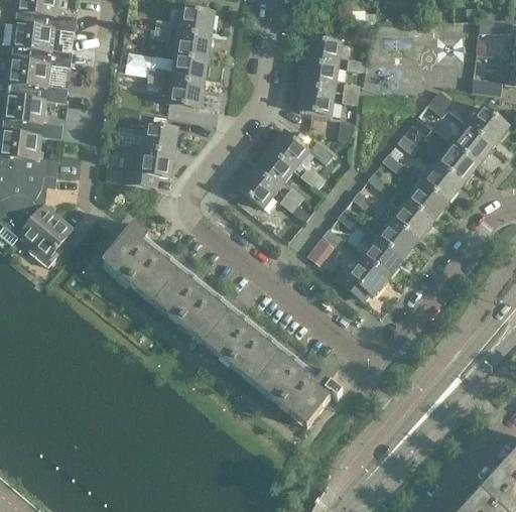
[(55,15),(57,0),(15,0),(14,12),(26,13),(25,22),(13,21),(12,23),(58,29),(74,31),(76,17),(55,15)]
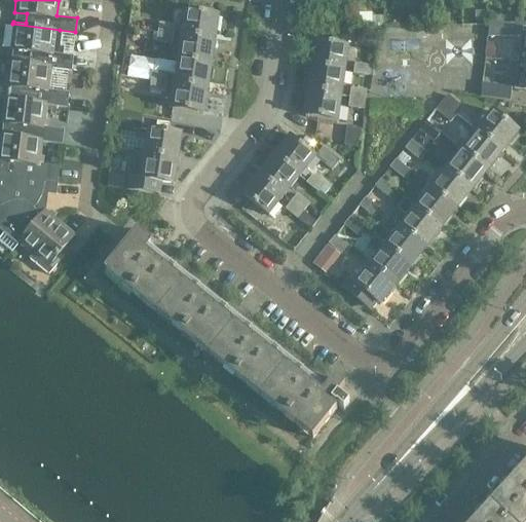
[(183,34),(214,38),(217,13),(187,8),(183,34)]
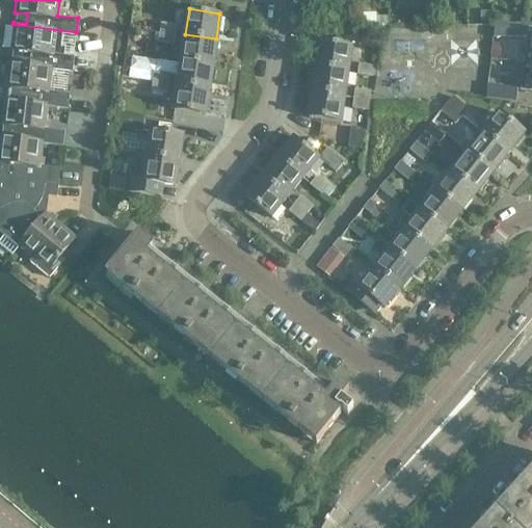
[(363,14),(363,22),(387,23),(388,9),(363,8),(363,14)]
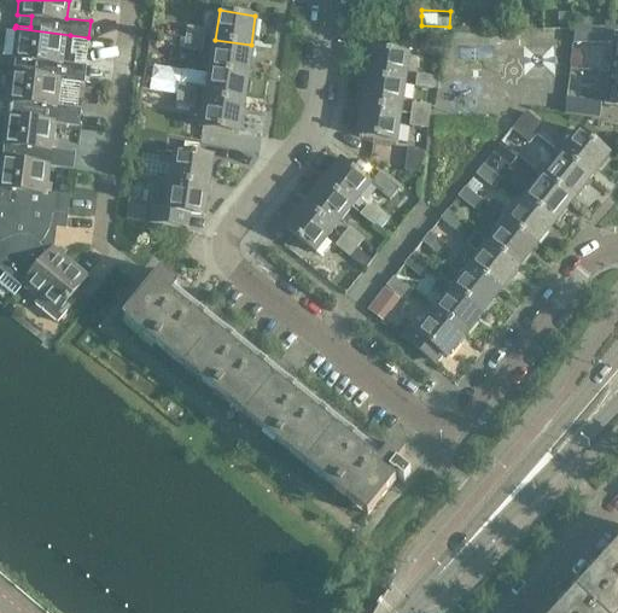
[(558,22),(559,22),(573,22),(572,10),(558,10),(558,22)]
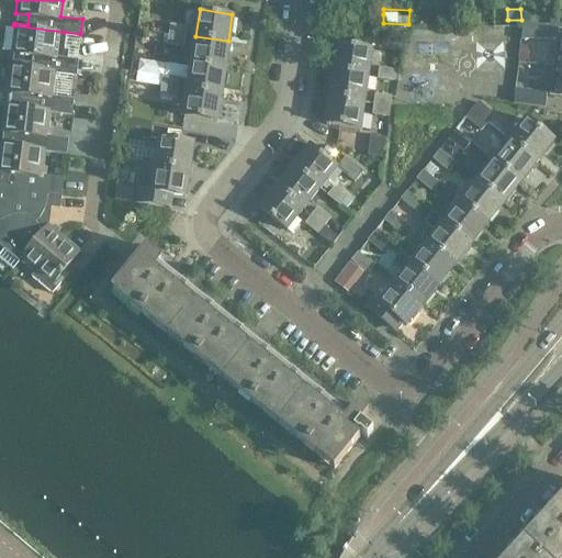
[(561,21),(523,23),(521,36),(557,35),(553,64),(561,64),(561,21)]
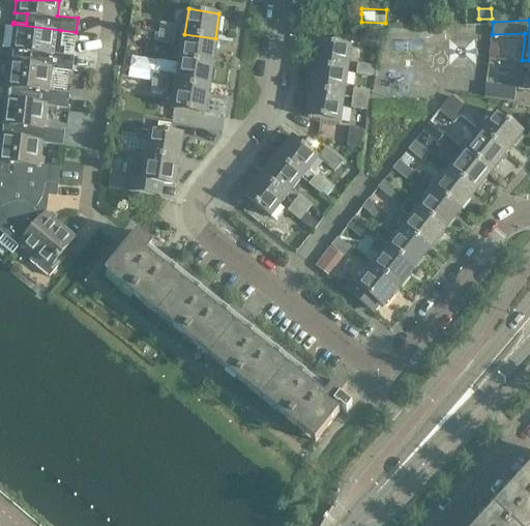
[(159,30),(175,32),(176,23),(160,21),(159,30)]
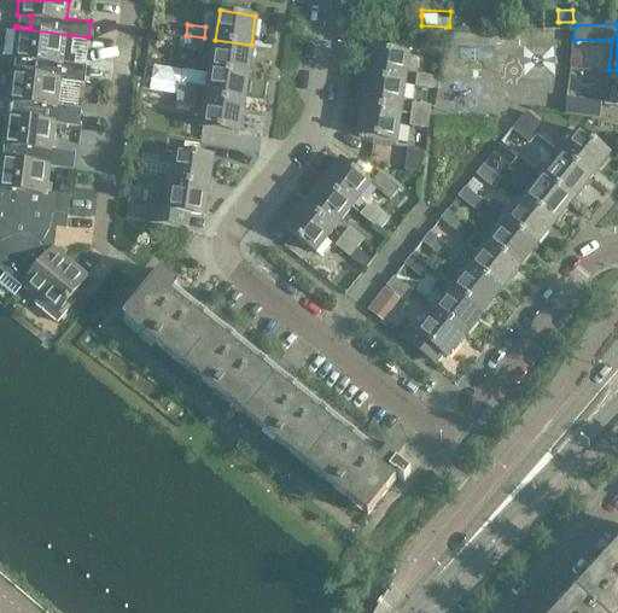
[(68,62),(70,35),(15,28),(11,57),(15,58),(13,69),(10,68),(10,71),(60,77),(83,81),(86,64),(68,62)]
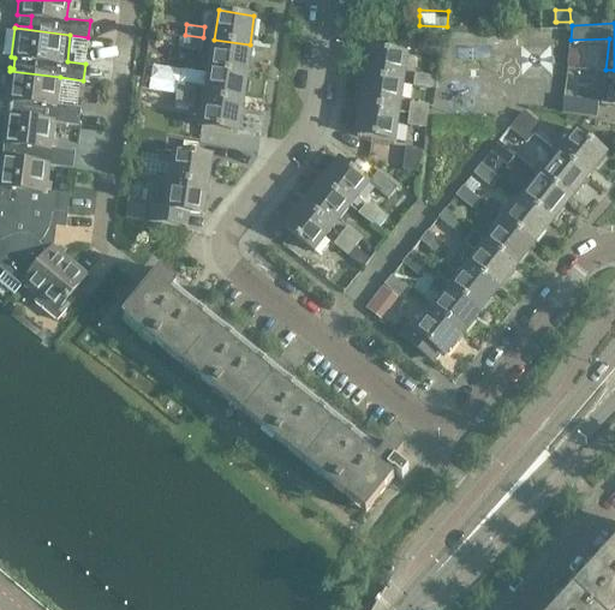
[(202,48),(203,37),(185,35),(184,46),(202,48)]
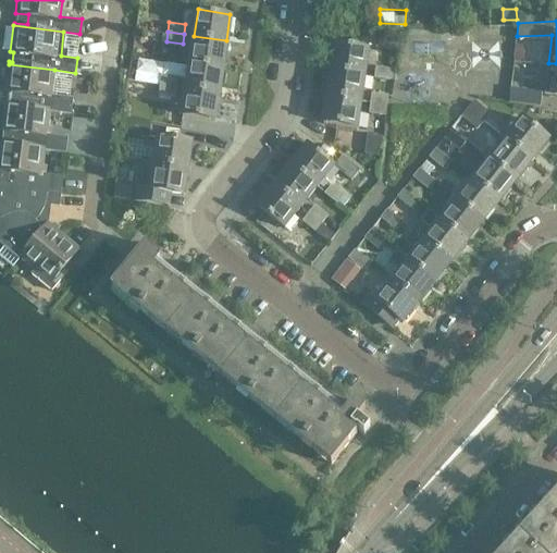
[(223,65),(226,40),(194,36),(189,61),(223,65)]
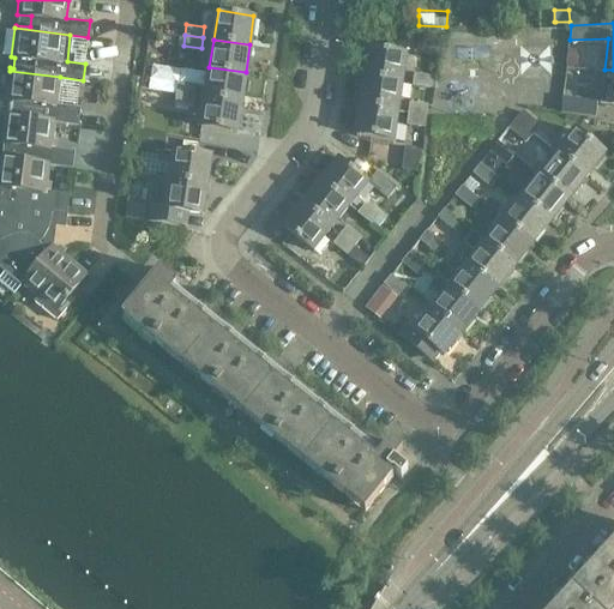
[(577,61),(578,46),(569,44),(567,60),(577,61)]
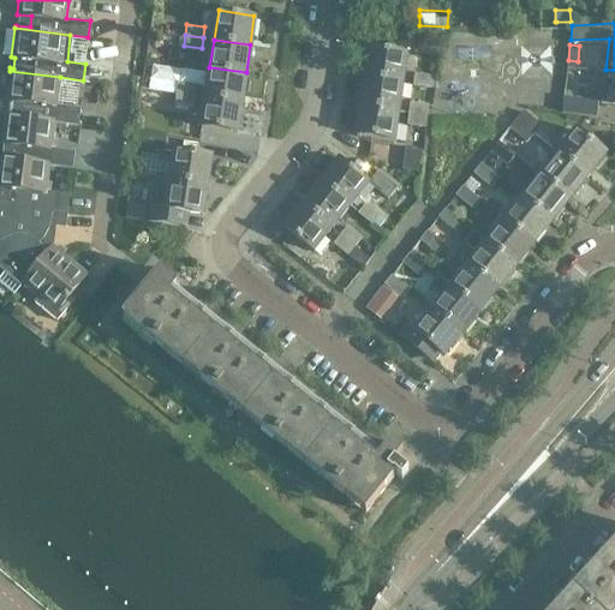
[(405,82),(408,52),(369,46),(365,76),(405,82)]
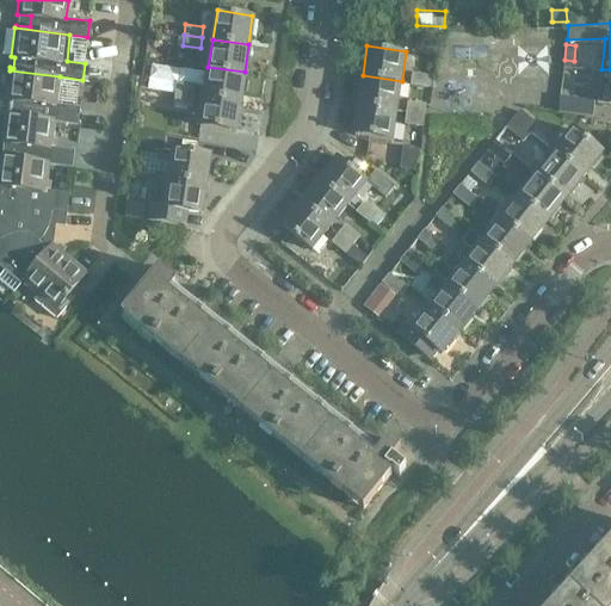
[(240,100),(245,72),(208,67),(204,94),(240,100)]
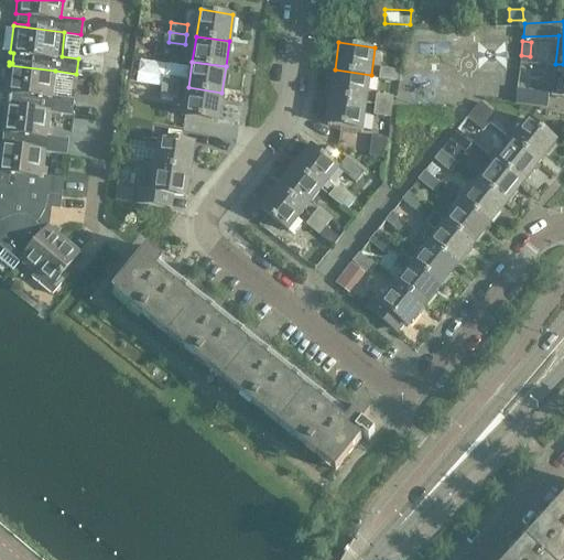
[(563,93),(563,64),(555,64),(552,92),(559,93),(563,93)]
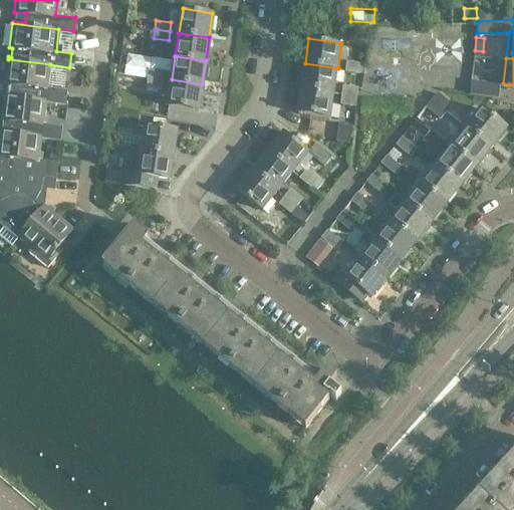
[(47,86),(50,64),(8,59),(5,83),(17,84),(16,94),(4,92),(3,94),(55,101),(64,102),(66,88),(47,86)]
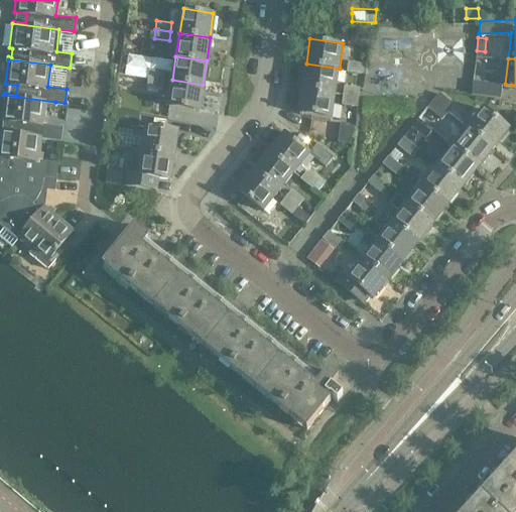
[(361,71),(362,64),(363,62),(348,60),(347,69),(361,71)]
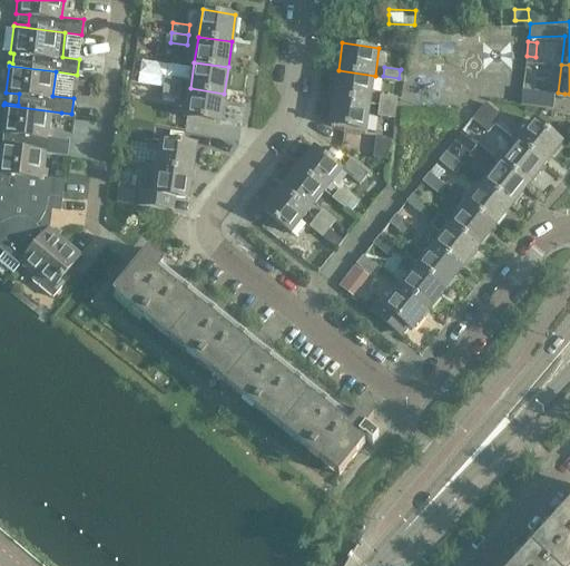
[(371,101),(375,76),(338,70),(334,96),(371,101)]
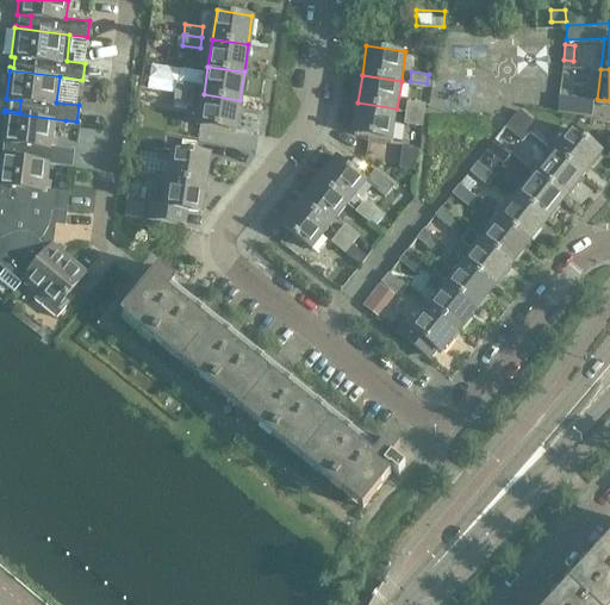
[(175,91),(193,93),(194,82),(176,80),(175,91)]
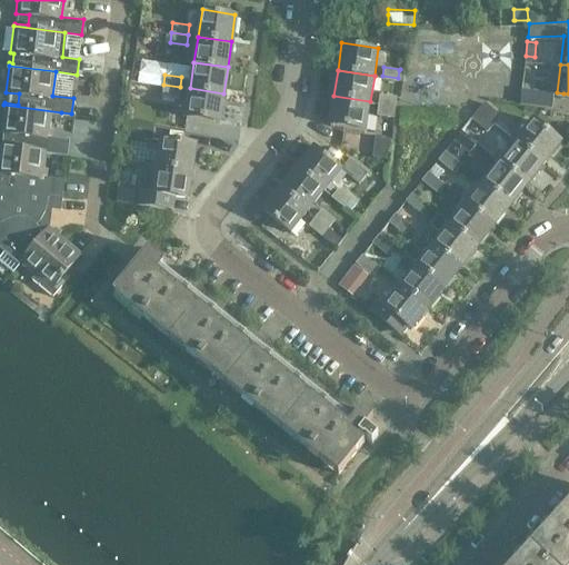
[(178,97),(180,87),(163,85),(161,95),(178,97)]
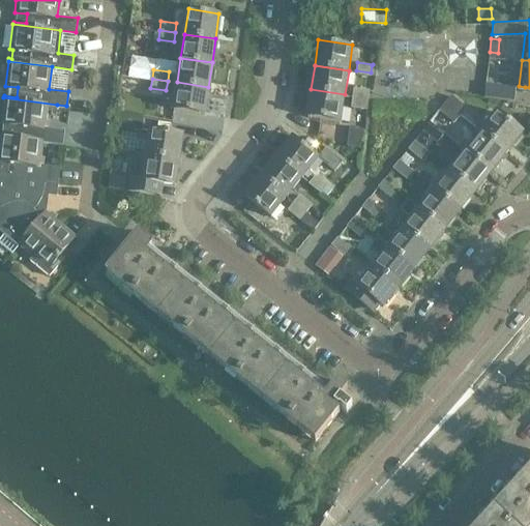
[(205,112),(208,87),(177,82),(173,107),(205,112)]
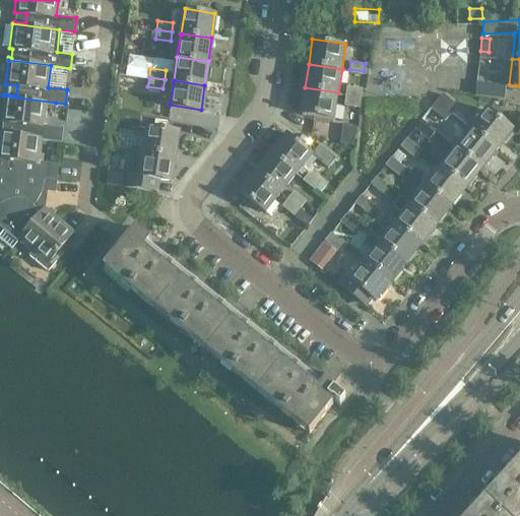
[(504,97),(506,84),(477,80),(475,92),(504,97)]
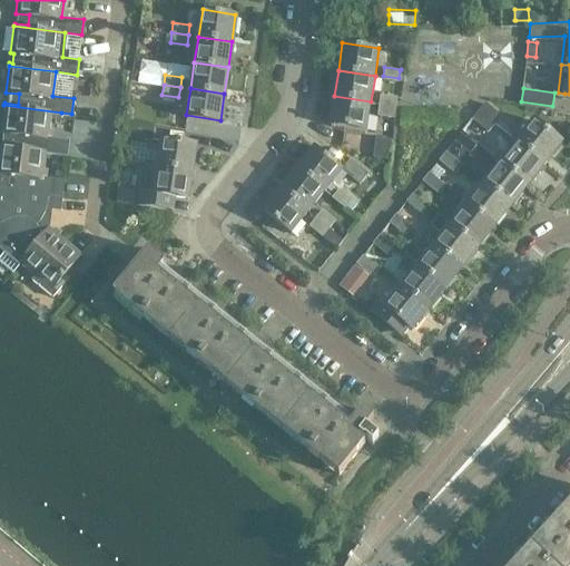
[(380,93),(379,103),(395,105),(396,95),(380,93)]
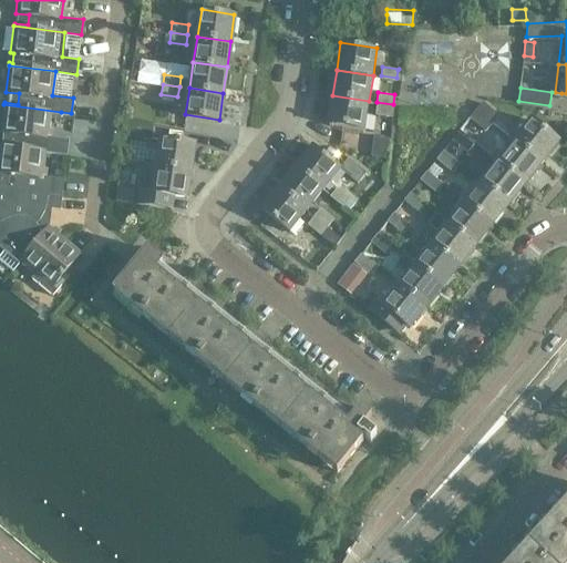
[(366,128),(369,101),(332,95),(329,122),(366,128)]
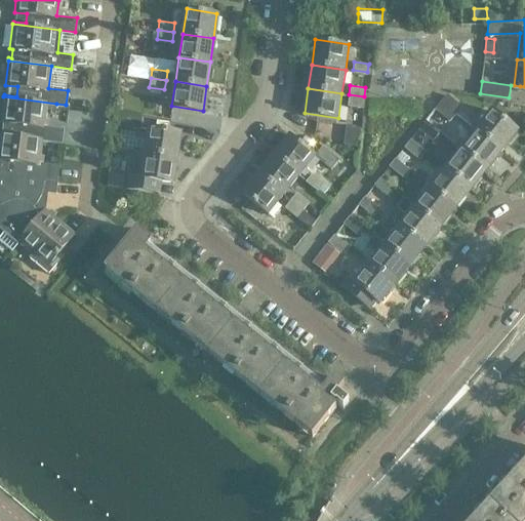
[(455,112),(461,104),(446,92),(441,99),(455,112)]
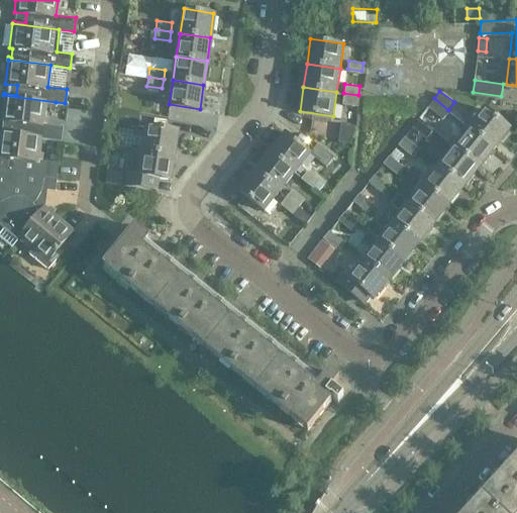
[(343,93),(342,102),(356,104),(358,95),(343,93)]
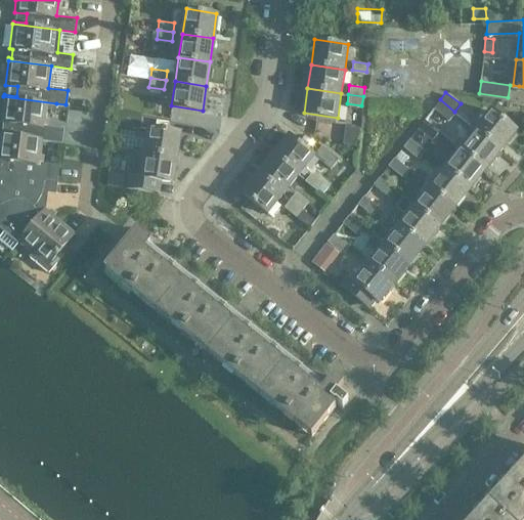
[(56,106),(56,103),(3,96),(1,122),(13,123),(11,133),(0,131),(0,132),(42,139),(61,141),(63,127),(43,125),(45,104),(56,106)]
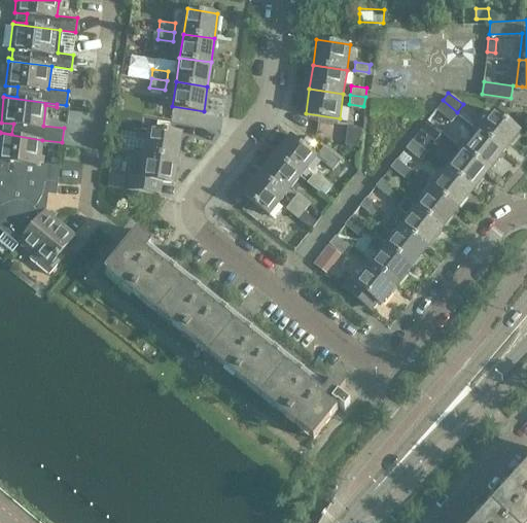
[(452,119),(457,112),(443,100),(436,107),(452,119)]
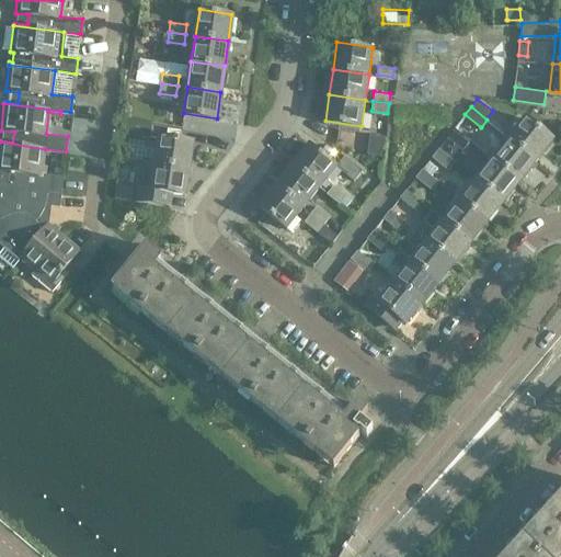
[(508,137),(535,158),(552,137),(525,116),(508,137)]
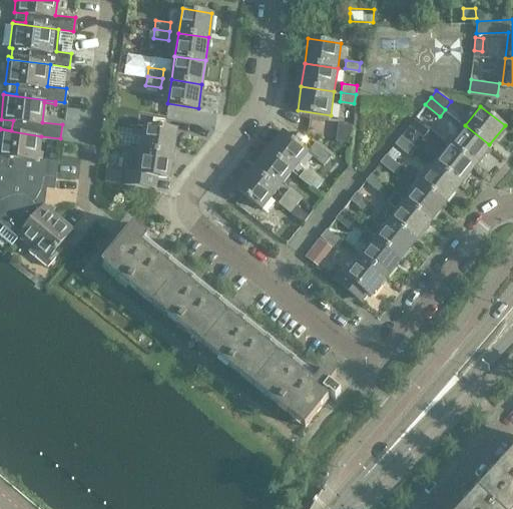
[(137,124),(139,111),(116,108),(114,121),(137,124)]
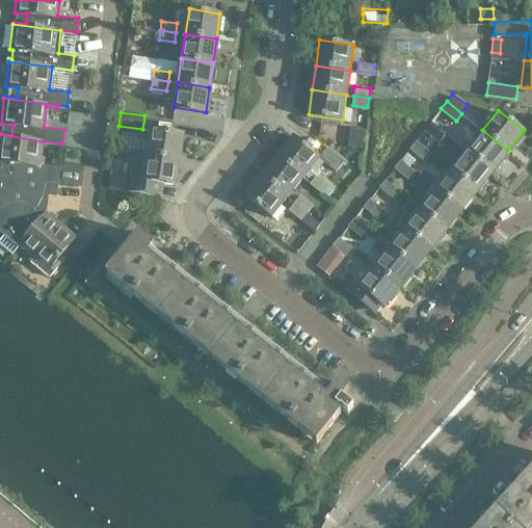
[(441,140),(446,132),(431,121),(425,128),(441,140)]
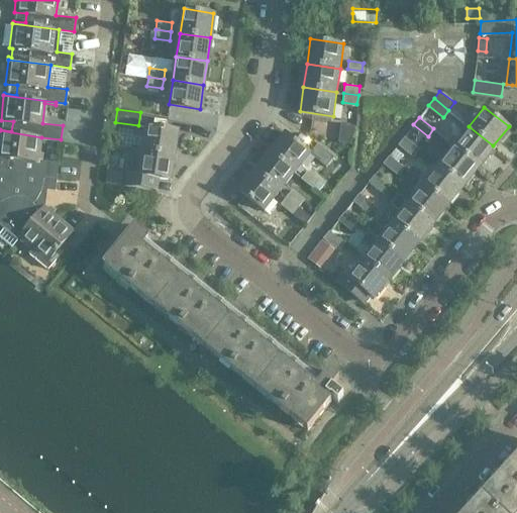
[(142,148),(174,154),(178,129),(146,125),(142,148)]
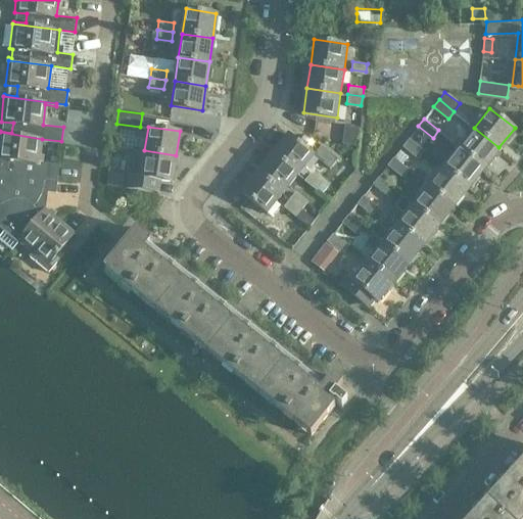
[(483,167),(498,147),(474,128),(459,146),(483,167)]
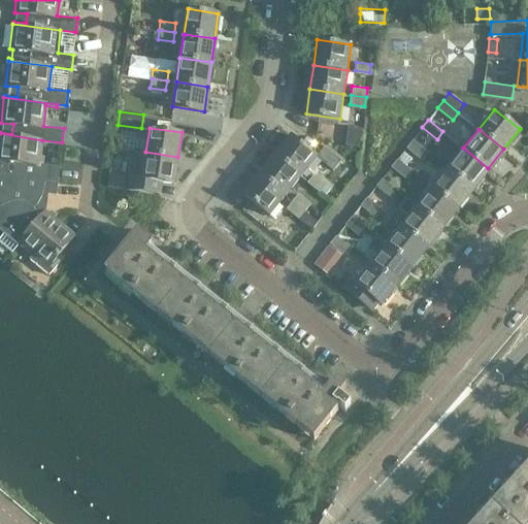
[(39,162),(42,140),(0,133),(0,159),(8,161),(7,171),(0,170),(0,171),(58,179),(59,165),(39,162)]
